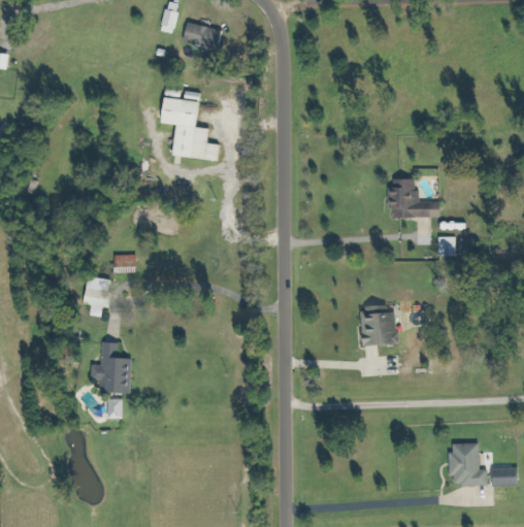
[(162,31),(174,33),(178,3),(166,1),(162,31)]
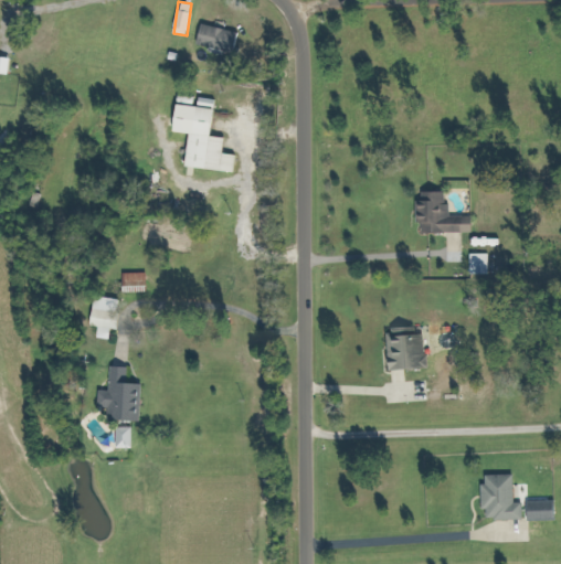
[(196,44),(232,52),(236,31),(200,23),(196,44)]
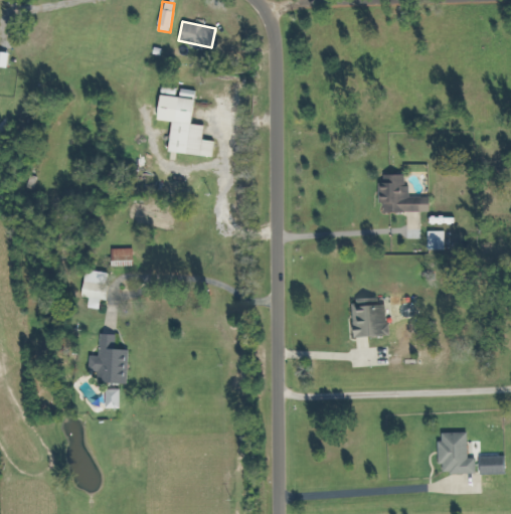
[(11,67),(12,52),(0,52),(0,66),(11,67)]
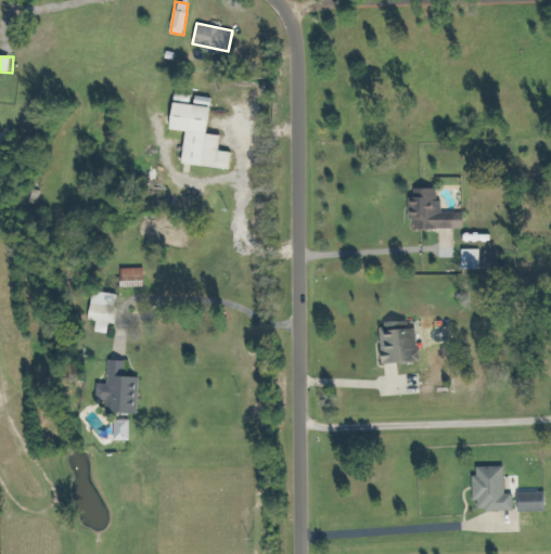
[(461,228),(461,211),(440,211),(440,200),(436,200),(436,188),(413,188),(413,202),(408,202),(408,218),(413,218),(413,229),(461,228)]
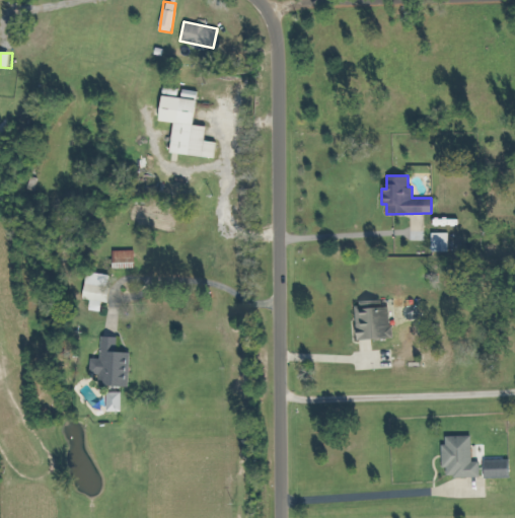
[(431,251),(448,250),(448,232),(430,232),(431,251)]
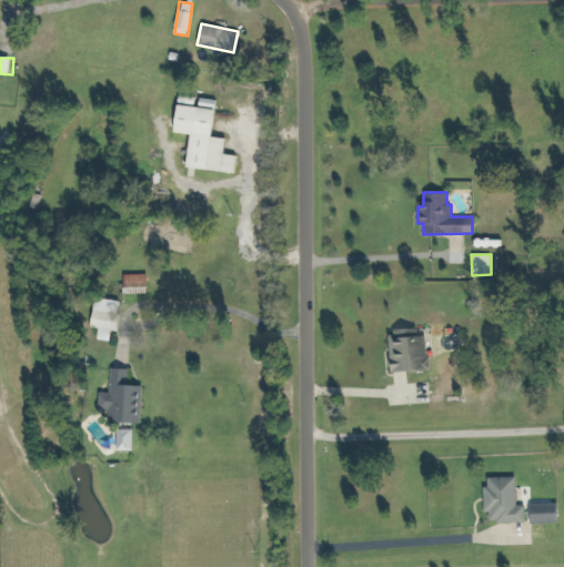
[(145,273),(121,274),(122,293),(147,293),(145,273)]
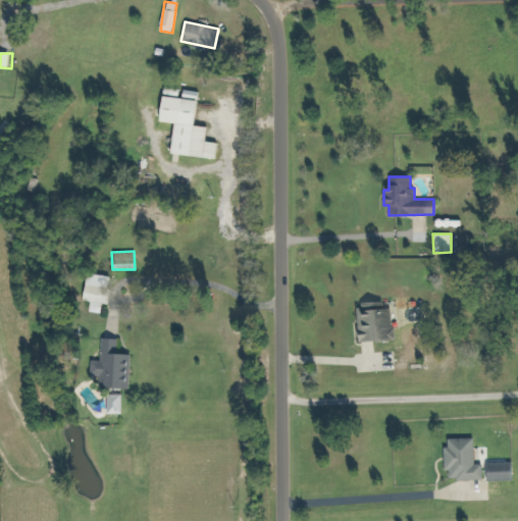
[(90,302),(89,311),(100,312),(101,303),(106,304),(110,276),(86,273),(82,301),(90,302)]
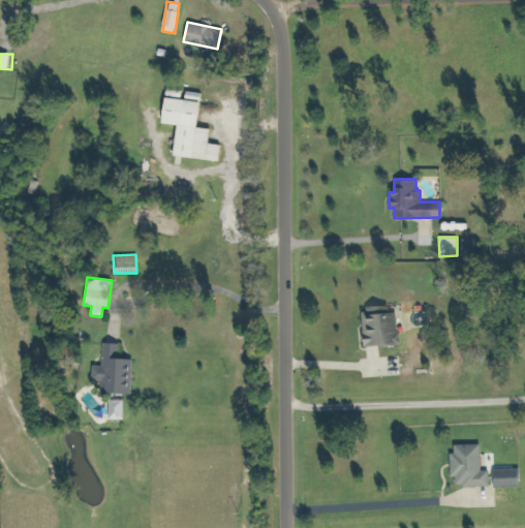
[(362,346),(397,344),(395,312),(360,314),(362,346)]
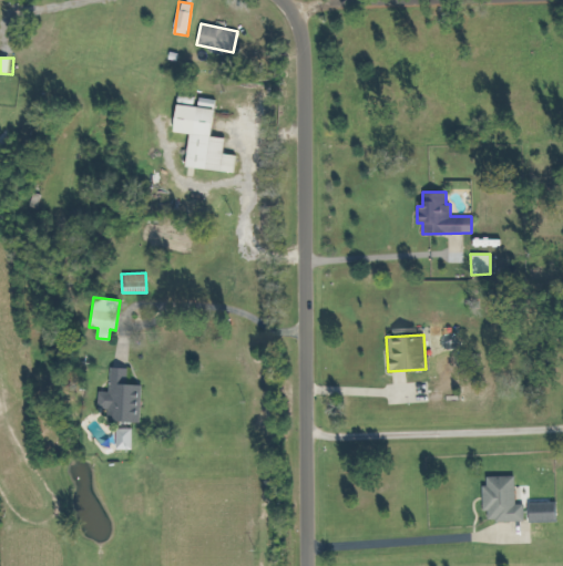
[(140,422),(141,384),(126,383),(128,368),(110,368),(109,391),(98,391),(98,408),(106,408),(106,421),(140,422)]
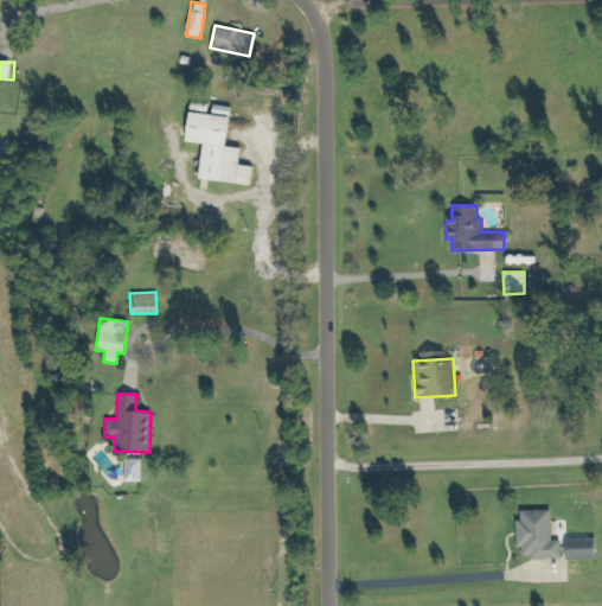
[(140,459),(123,459),(123,482),(140,482),(140,459)]
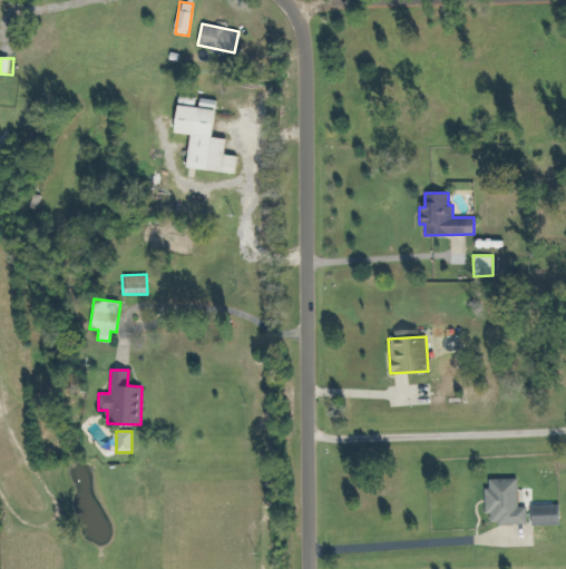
[(517,478),(486,479),(487,523),(526,523),(526,506),(517,506),(517,478)]
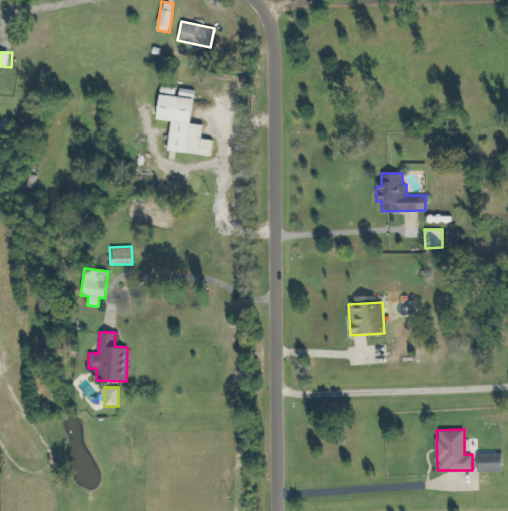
[(476,471),(501,471),(500,453),(475,454),(476,471)]
